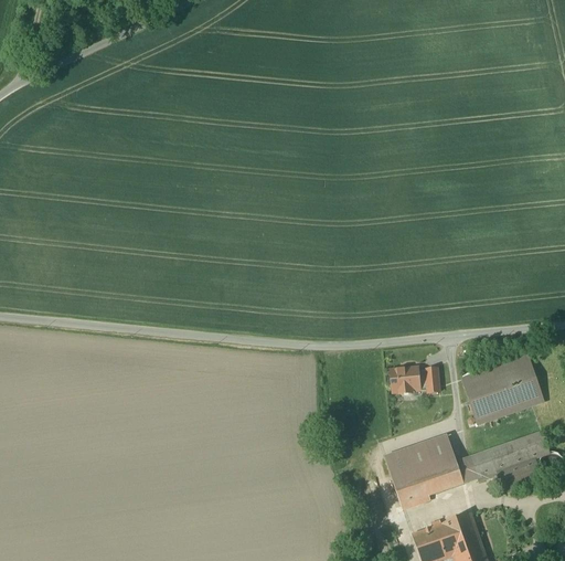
[(528,353),(461,377),(478,423),(544,400),(528,353)]
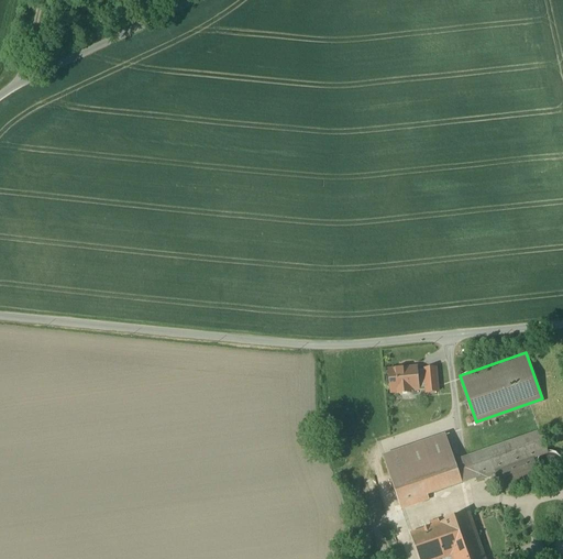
[(417,365),(390,368),(392,388),(399,387),(399,391),(410,390),(410,386),(418,386),(418,382),(417,371),(417,365)]
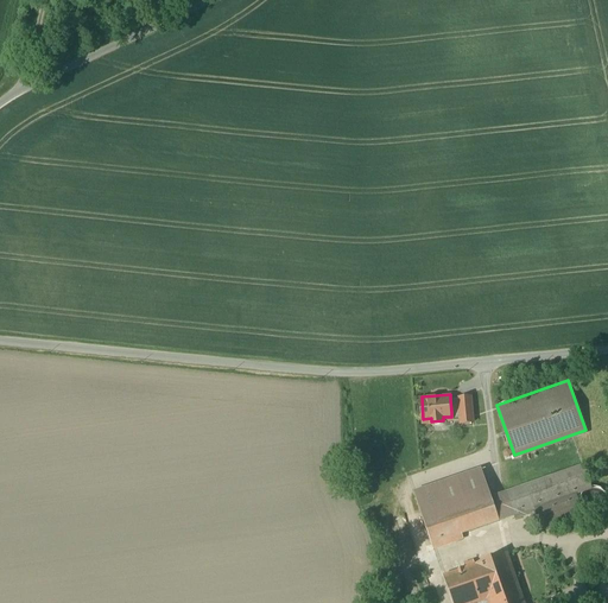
[(458,400),(450,400),(451,412),(460,412),(461,419),(474,418),(472,395),(458,397),(458,400)]
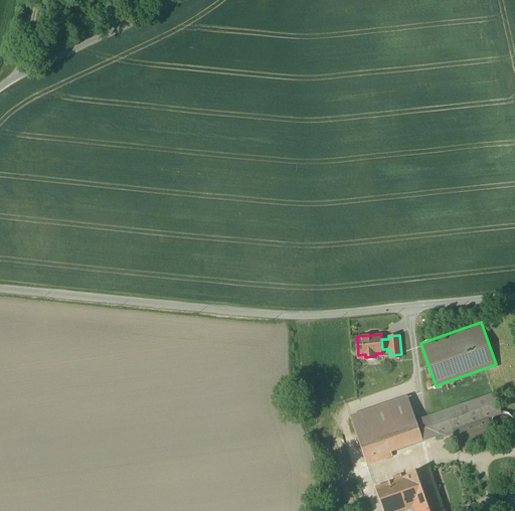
[(495,391),(428,414),(436,435),(437,438),(454,432),(459,448),(495,436),(488,415),(502,411),(495,391)]
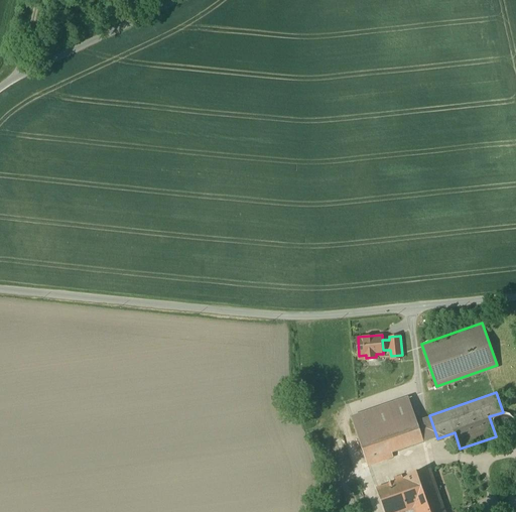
[(391,451),(423,439),(417,419),(409,396),(351,416),(367,463),(392,455),(391,451)]
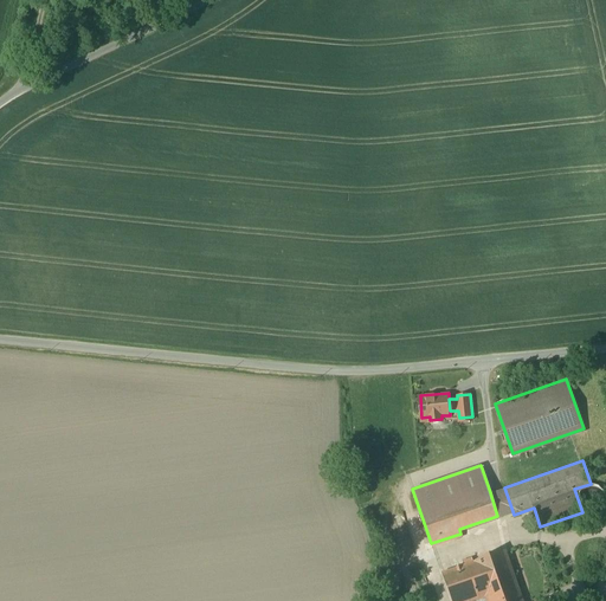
[(497,490),(490,492),(497,516),(504,514),(513,511),(504,488),(497,490)]
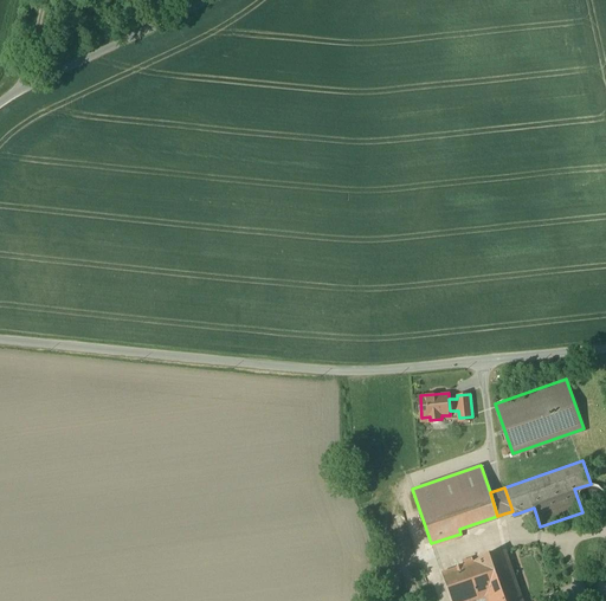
[(503,593),(517,588),(504,549),(475,559),(442,570),(451,600),(465,600),(487,594),(502,589),(503,593)]
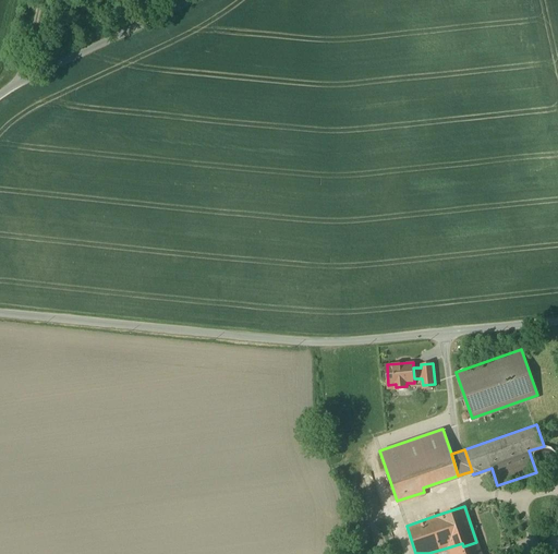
[(462,543),(448,548),(450,553),(481,553),(476,542),(463,546),(462,543)]
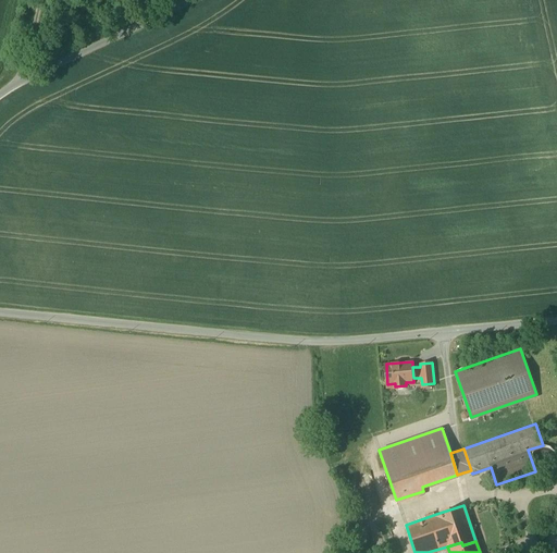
All buildings are outlined.
